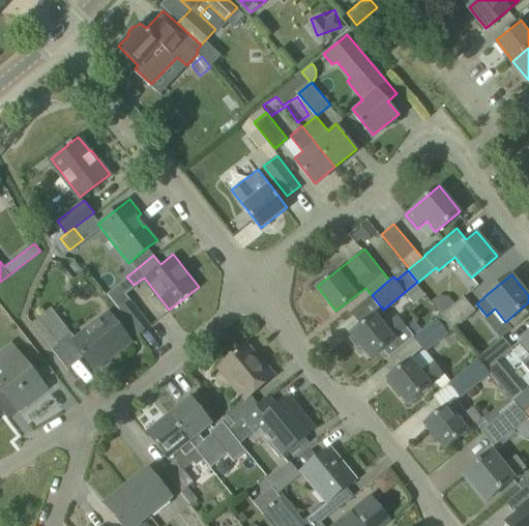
[(464,294),(441,314),(452,327),(475,309),(464,294)]
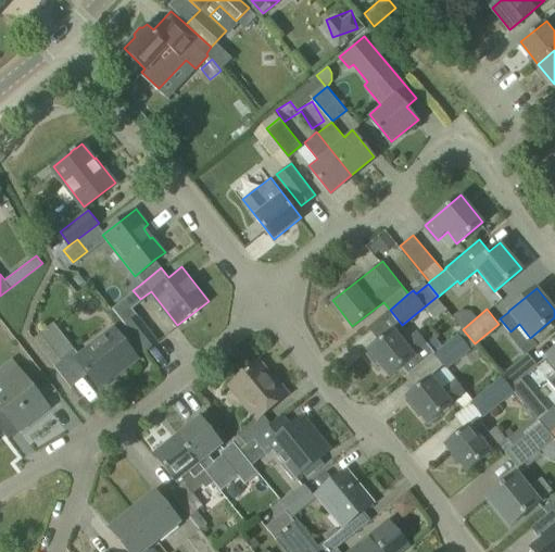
[(125,323),(133,331),(147,349),(159,340),(137,313),(125,323)]
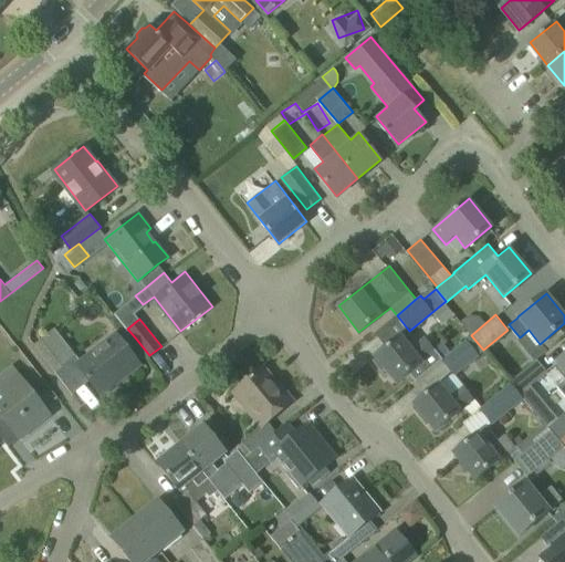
[(41,337),(62,365),(76,354),(55,326),(41,337)]
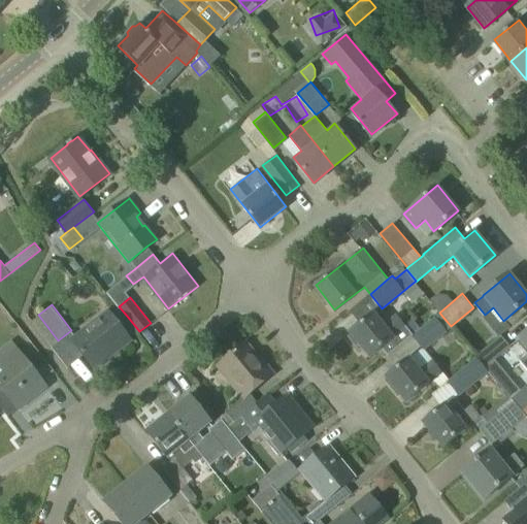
[(113,351),(130,338),(108,310),(72,338),(94,366),(95,365),(94,364),(112,350),(113,351)]
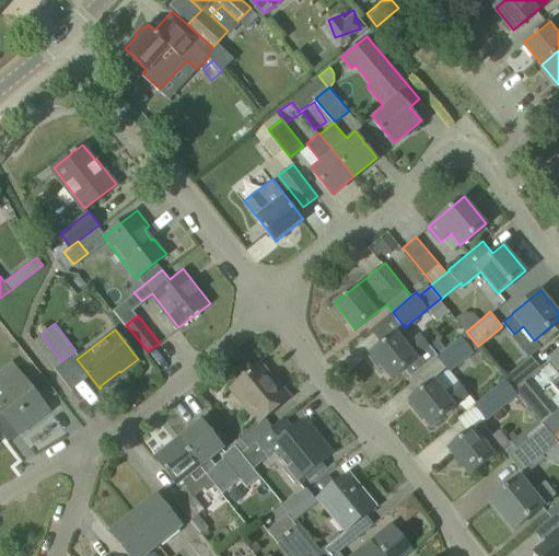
[(438,355),(439,354),(420,331),(407,342),(398,331),(372,350),(374,352),(370,356),(377,366),(382,362),(393,377),(406,368),(411,375),(438,355)]
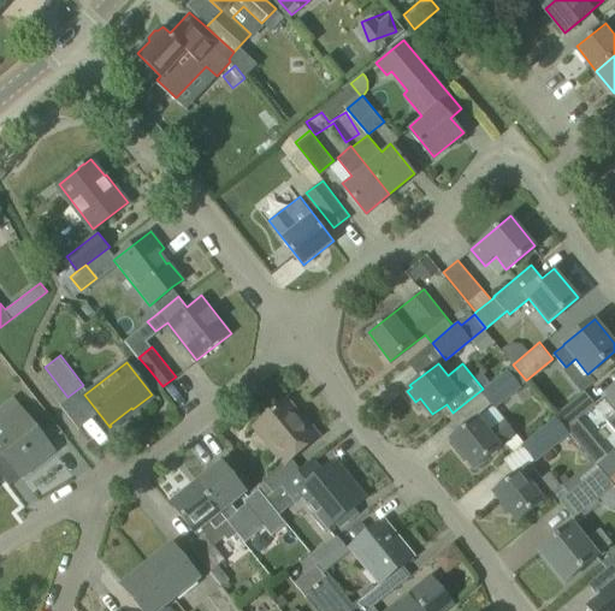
[(513,365),(483,389),(482,390),(494,405),(526,380),(513,365)]
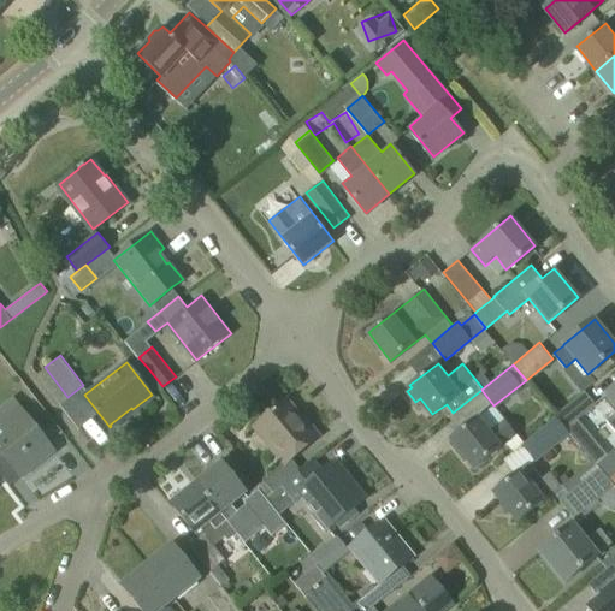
[(614,385),(604,395),(614,407),(614,411),(607,419),(614,428),(614,385)]
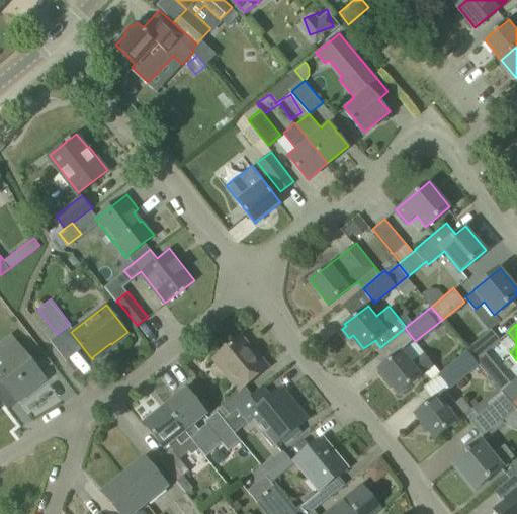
[(480,363),(502,391),(512,381),(511,381),(486,351),(502,339),(492,327),(466,348),(467,349),(466,349),(480,364),(480,363)]
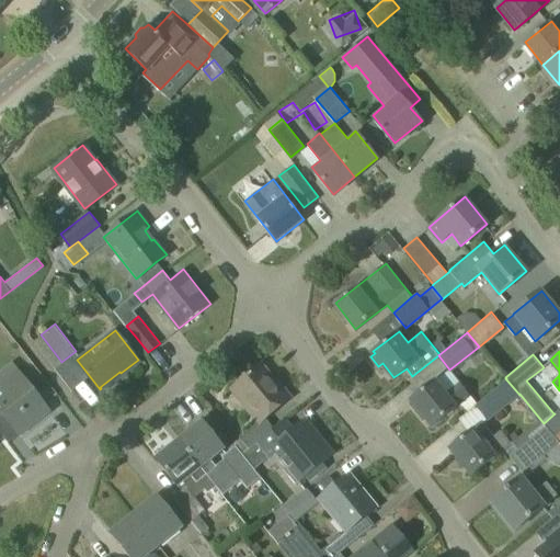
[(0,370),(0,417),(4,413),(20,432),(49,409),(48,408),(40,397),(11,361),(0,370)]
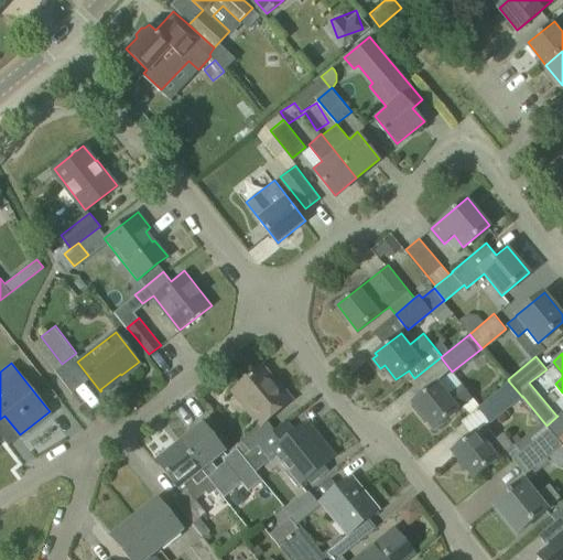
[(228,366),(220,374),(226,380),(235,374),(228,366)]
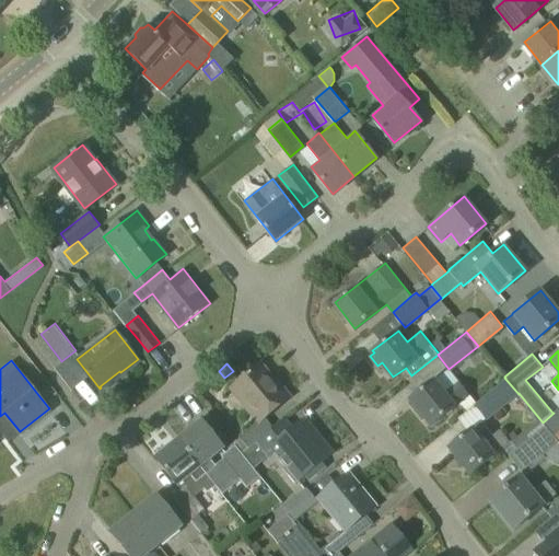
[(233,441),(235,444),(235,443),(243,452),(274,426),(265,416),(288,396),(260,363),(232,386),(259,419),(240,436),(233,441)]
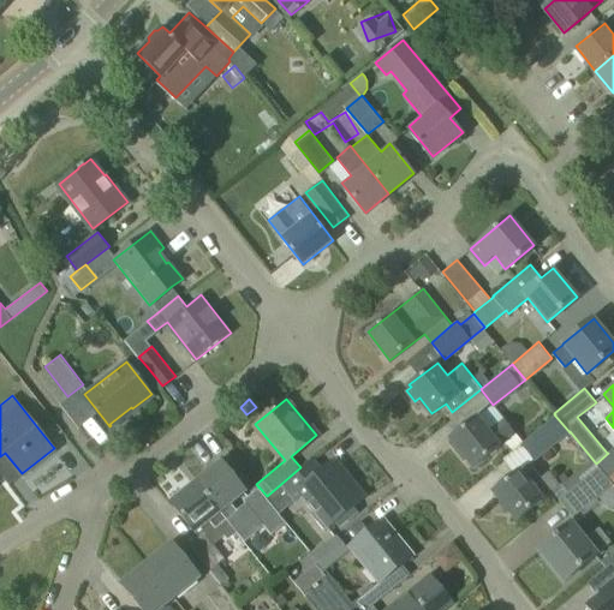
[(451,437),(475,466),(517,432),(505,417),(489,429),(478,414),(451,437)]
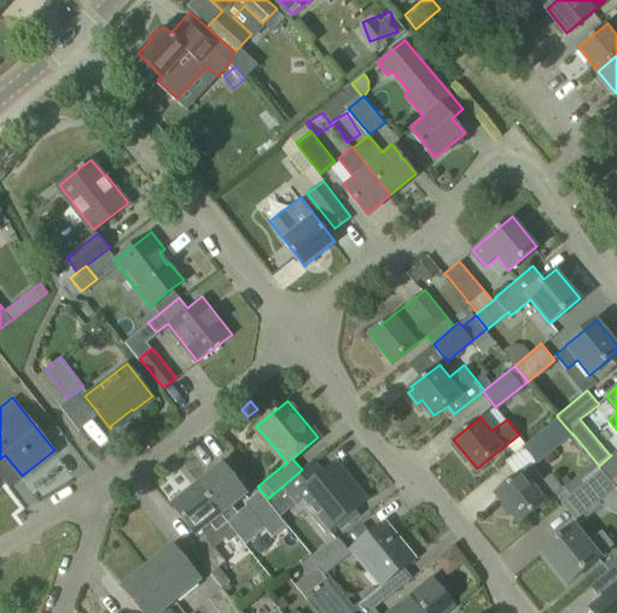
[(537,462),(572,435),(557,416),(523,444),(537,462)]
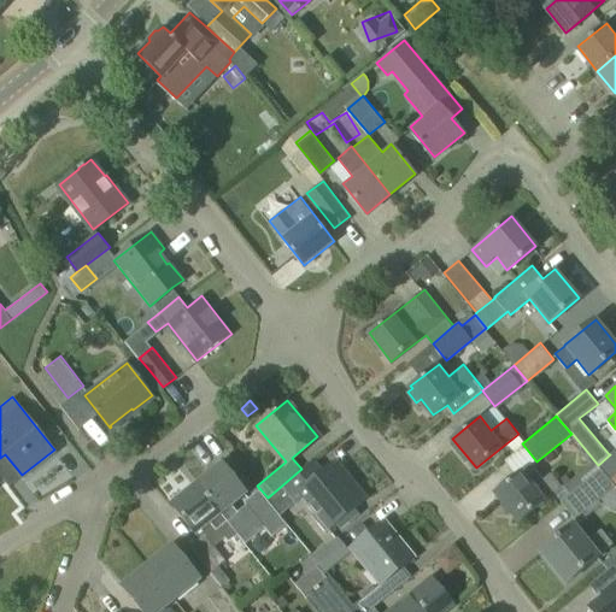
[(57,425),(44,436),(53,448),(66,437),(57,425)]
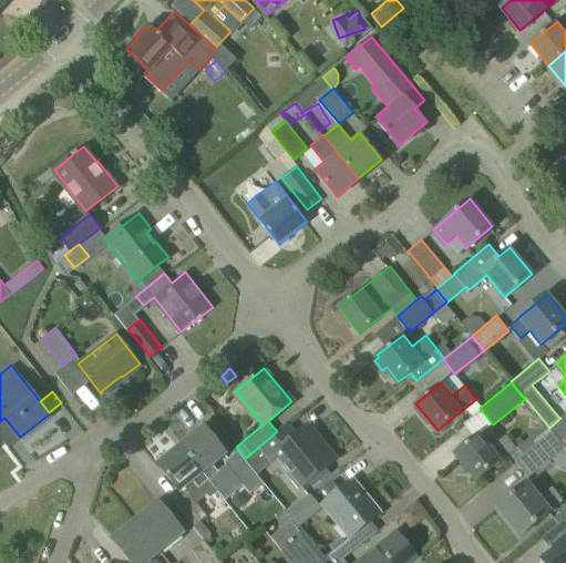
[(565,412),(559,418),(561,418),(549,428),(551,429),(549,429),(565,449),(565,412)]
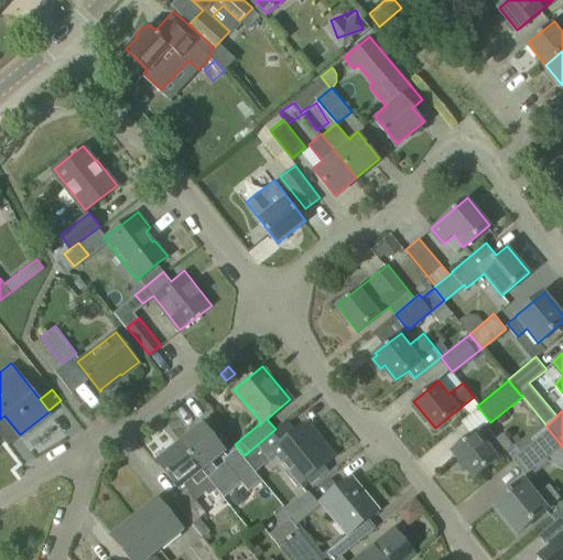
[(287,420),(275,429),(245,455),(250,462),(264,450),(271,458),(277,453),(289,466),(285,470),(298,485),(310,476),(313,481),(327,469),(324,464),(335,454),(307,420),(295,430),(287,420)]
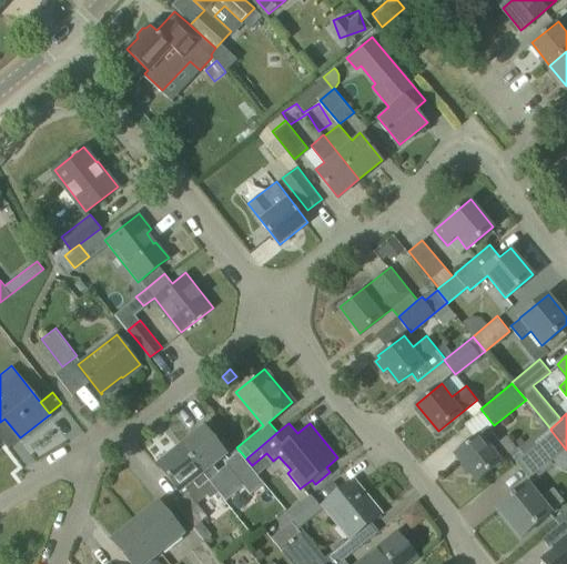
[(192,435),(181,444),(210,480),(220,471),(215,465),(228,454),(204,425),(202,427),(198,425),(191,431),(192,435)]
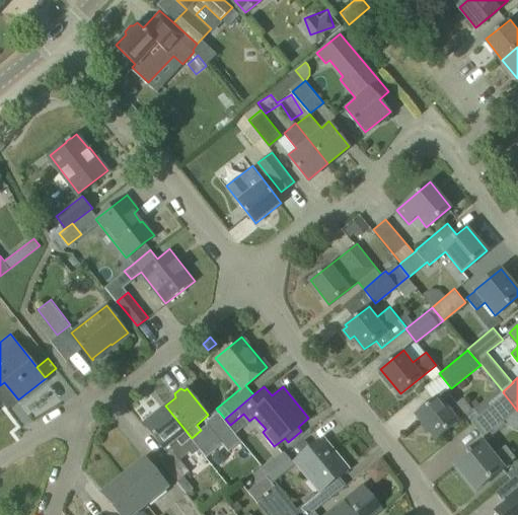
[(459,419),(472,409),(463,396),(456,401),(447,389),(440,394),(417,414),(436,438),(459,419)]
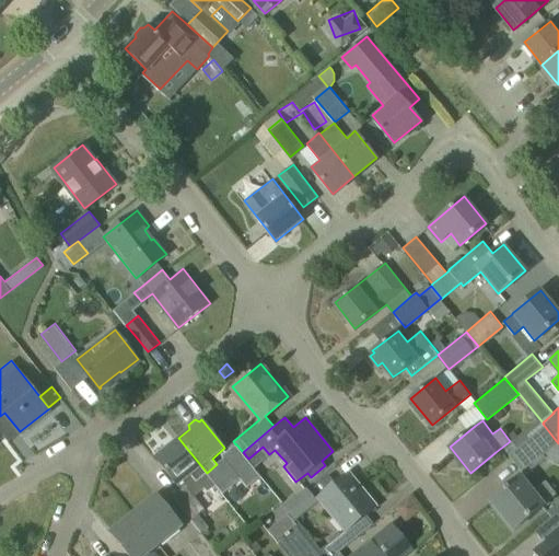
[(558,443),(543,424),(525,439),(508,453),(525,473),(546,458),(556,461),(558,460),(558,443)]
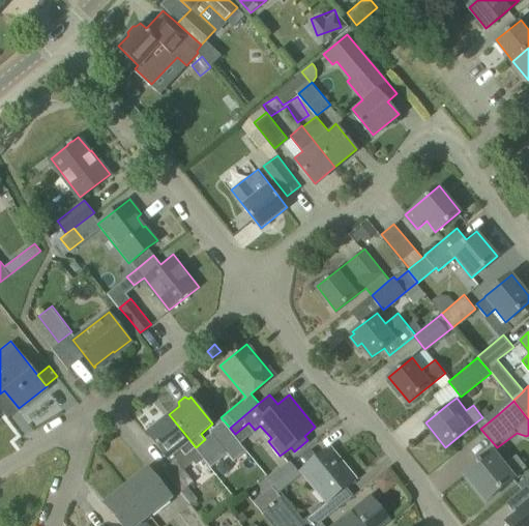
[(196,447),(169,414),(158,422),(154,420),(148,426),(149,431),(148,432),(170,459),(172,461),(163,468),(181,491),(194,480),(183,468),(194,459),(197,463),(204,458),(196,447)]
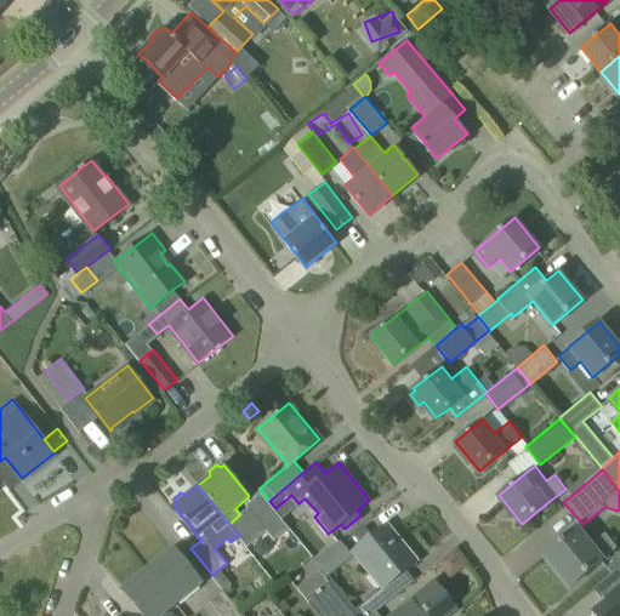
[(261,491),(261,492),(246,503),(273,539),(289,526),(282,518),(283,518),(276,508),(269,501),(261,491)]
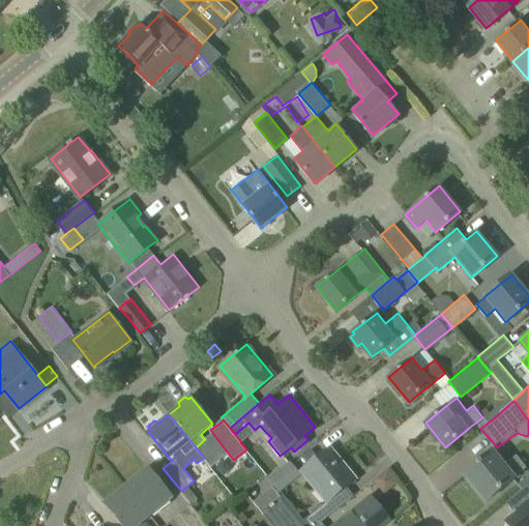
[(495,448),(465,472),(487,499),(517,476),(516,475),(527,466),(517,454),(506,462),(495,448)]
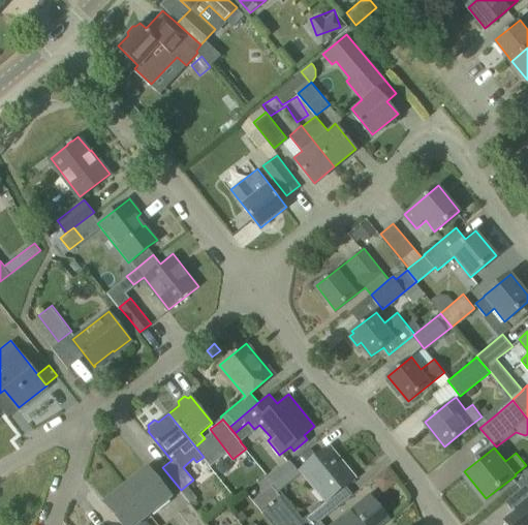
[(310,462),(302,469),(316,487),(319,484),(331,497),(339,489),(355,476),(340,458),(337,461),(327,449),(310,462)]
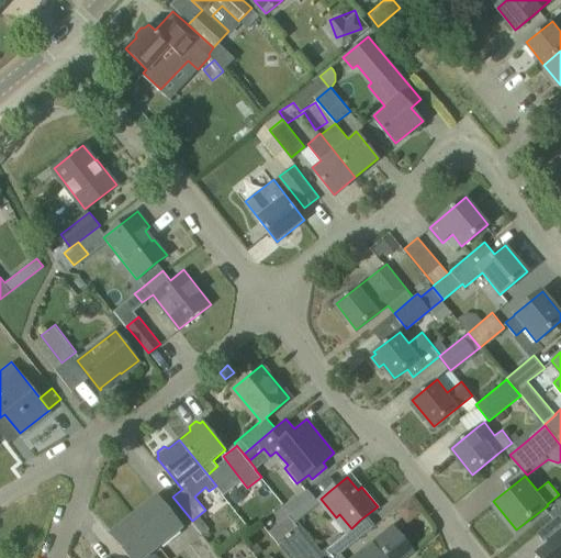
[(284,506),(296,522),(320,502),(309,488),(284,506)]
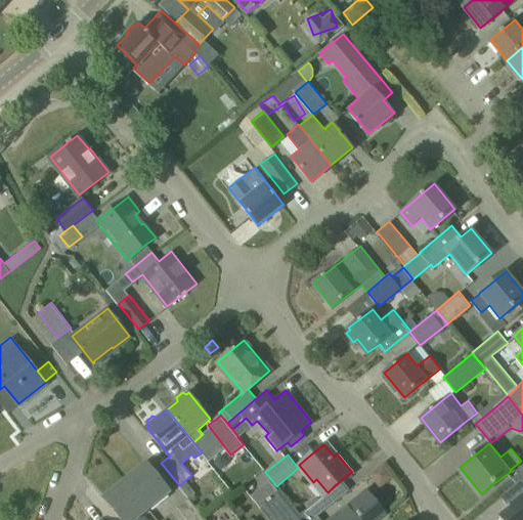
[(147,462),(126,479),(149,509),(171,491),(147,462)]
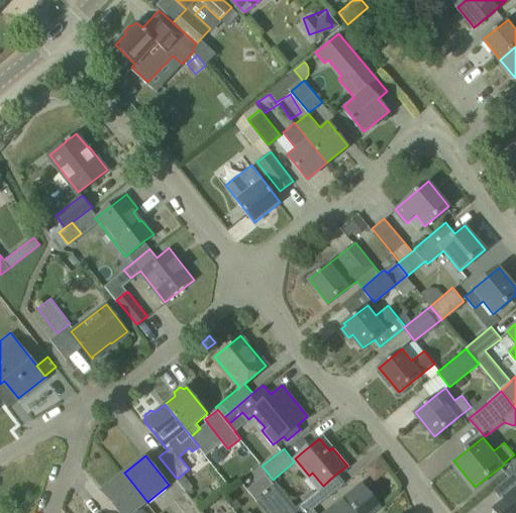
[(515,470),(494,488),(502,498),(494,504),(496,506),(493,509),(496,512),(515,512),(515,470)]
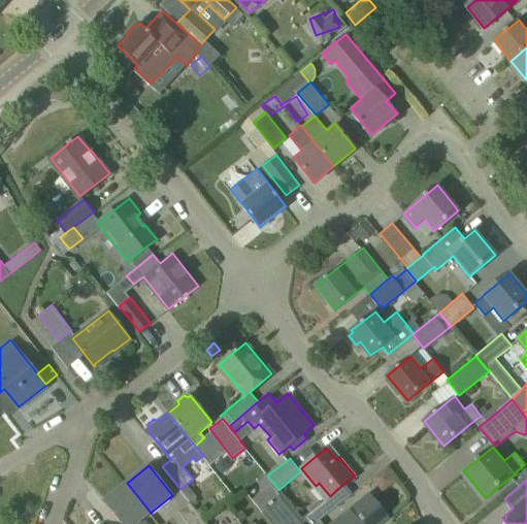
[(137,523),(151,513),(127,483),(104,500),(124,523),(137,523)]
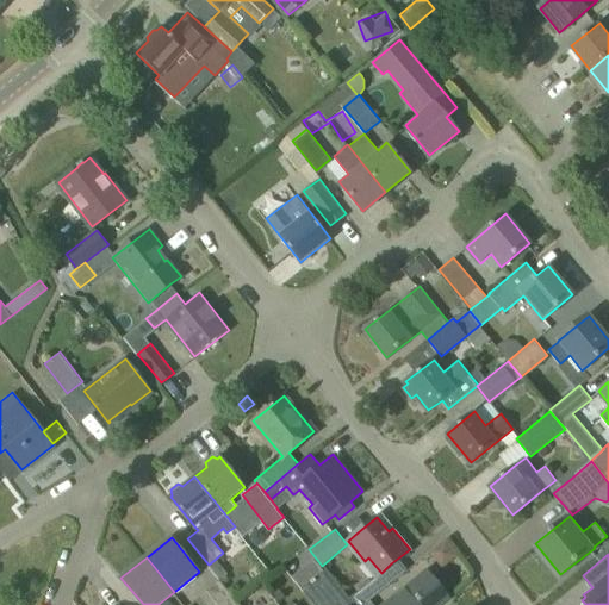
[(327,568),(312,580),(329,600),(323,604),(356,604),(349,596),(346,591),(327,568)]
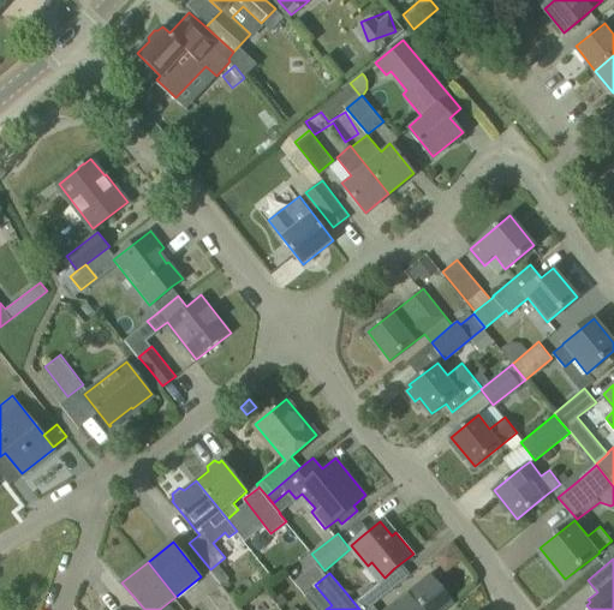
[(385,609),(442,609),(453,602),(430,574),(411,590),(385,609)]
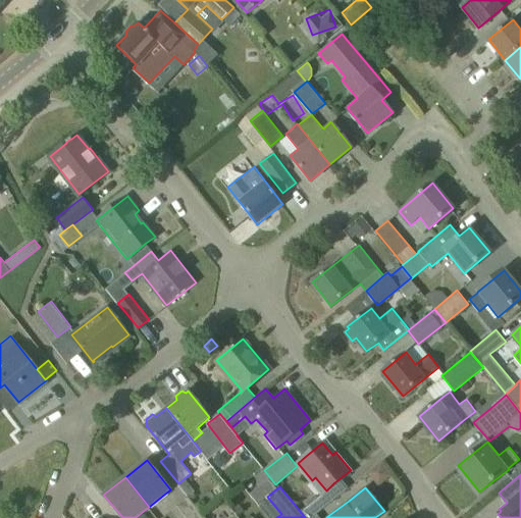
[(176,504),(188,517),(206,517),(188,495),(176,504)]
